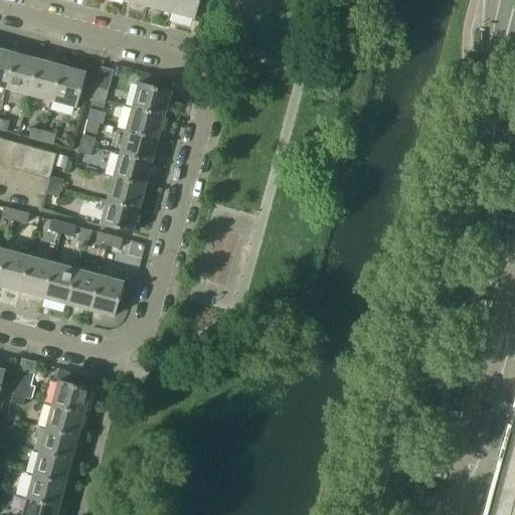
[(169,13),(172,0),(146,0),(145,7),(169,13)]
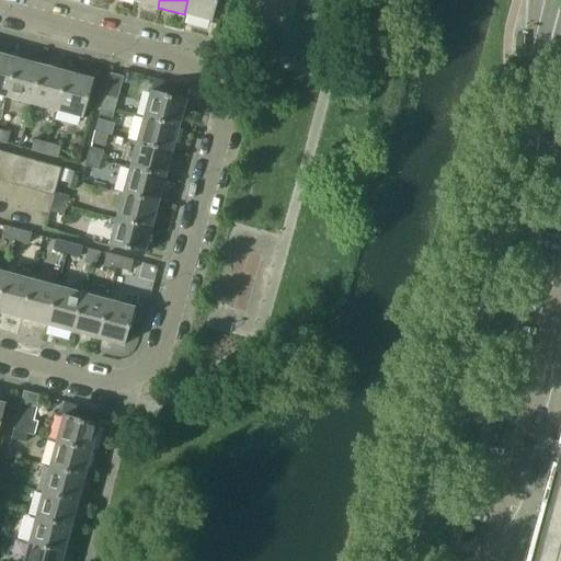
[(210,22),(216,0),(187,0),(184,14),(210,22)]
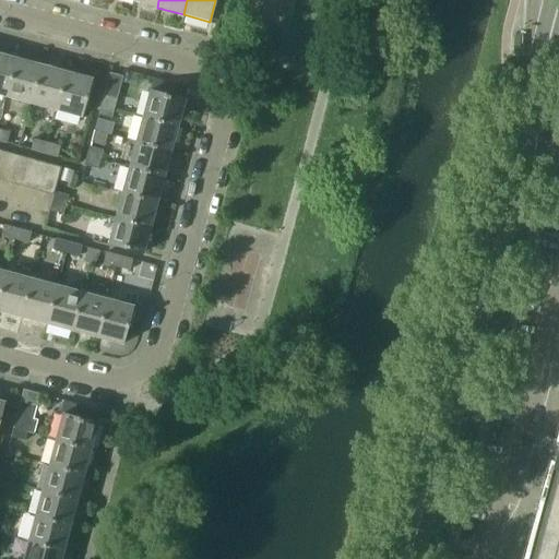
[(0,95),(4,97),(14,59),(0,55),(0,95)]
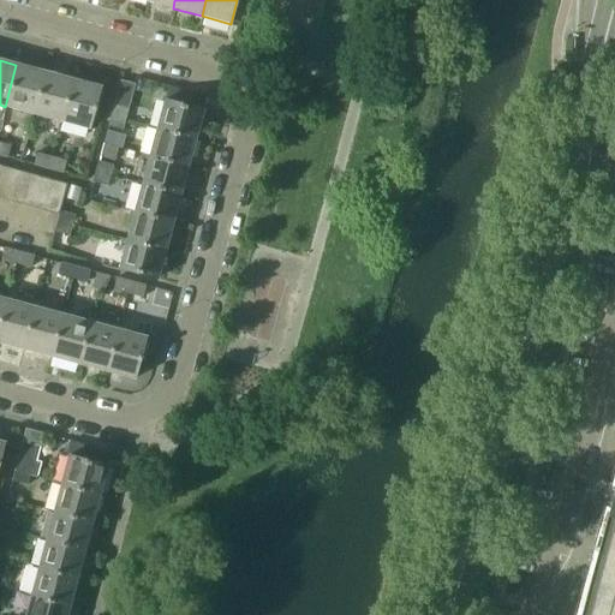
[(33,114),(45,73),(16,65),(5,107),(33,114)]
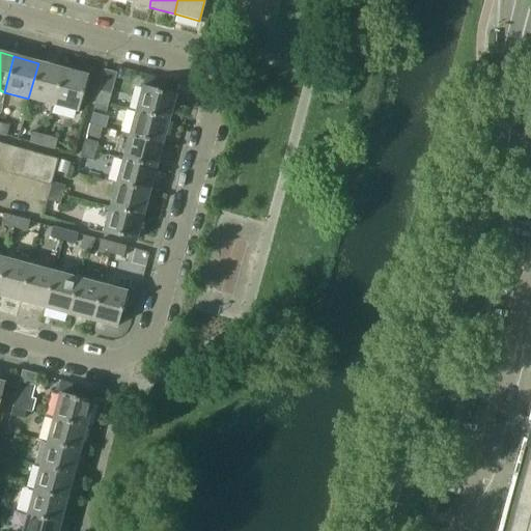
[(52,105),(62,70),(38,63),(28,99),(52,105)]
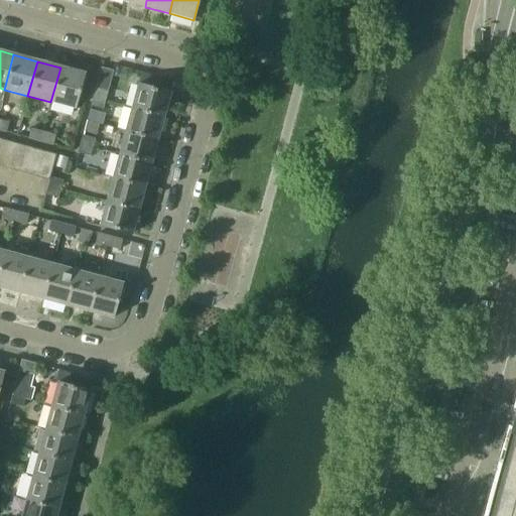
[(75,109),(84,74),(60,68),(50,102),(75,109)]
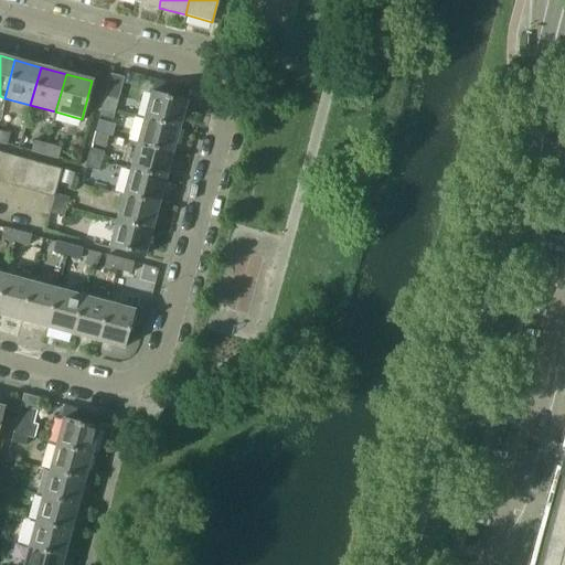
[(109,74),(103,97),(116,100),(123,77),(109,74)]
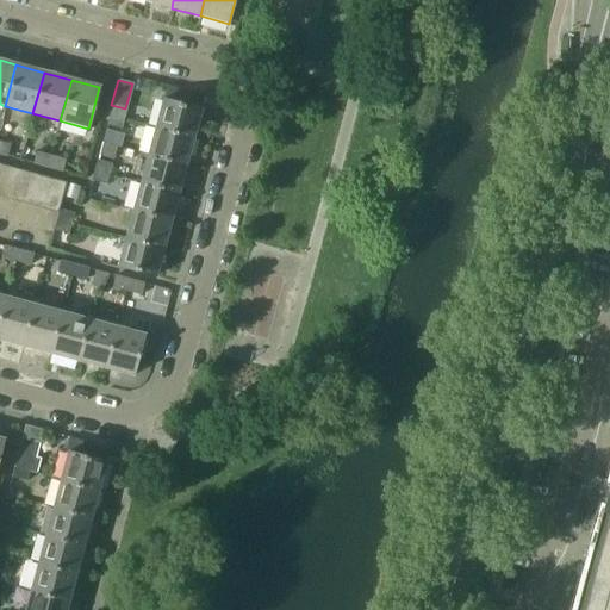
[(192,138),(199,110),(162,100),(154,129),(192,138)]
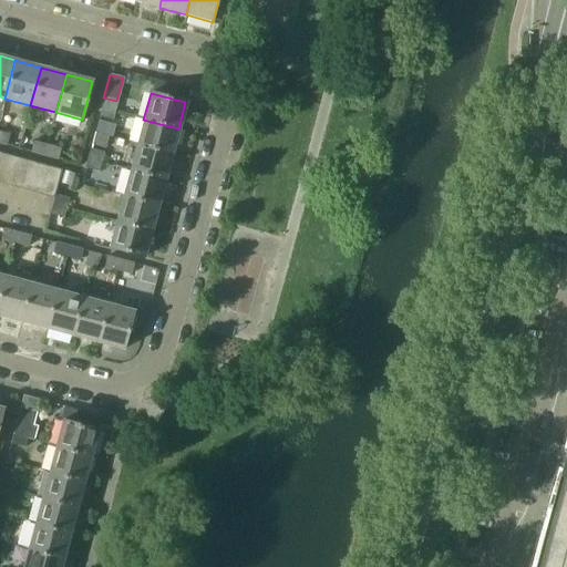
[(114,112),(116,101),(103,98),(100,107),(114,112)]
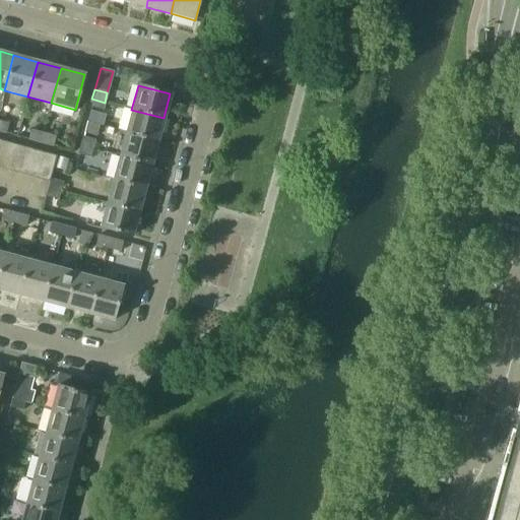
[(103,110),(105,103),(91,99),(89,107),(103,110)]
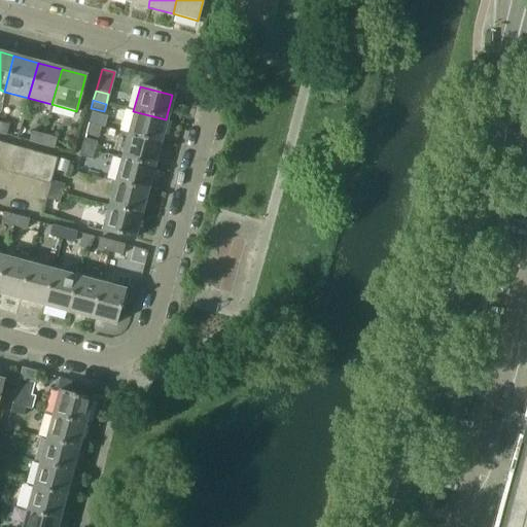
[(159,143),(166,119),(133,111),(127,135),(159,143)]
